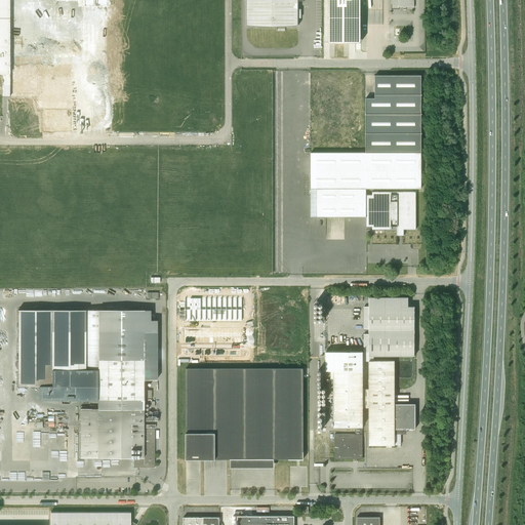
[(0,0),(0,74),(4,74),(3,95),(39,97),(48,129),(91,131),(92,104),(139,65),(122,0),(0,0)]
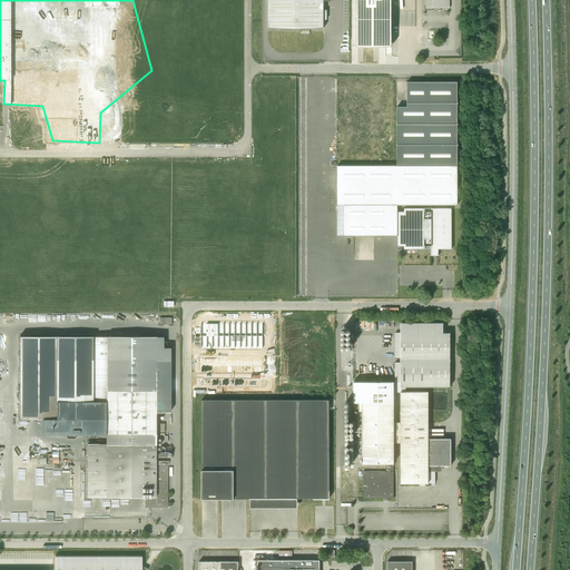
[(267,0),(267,28),(323,28),(324,1),(330,1),(330,0),(267,0)]
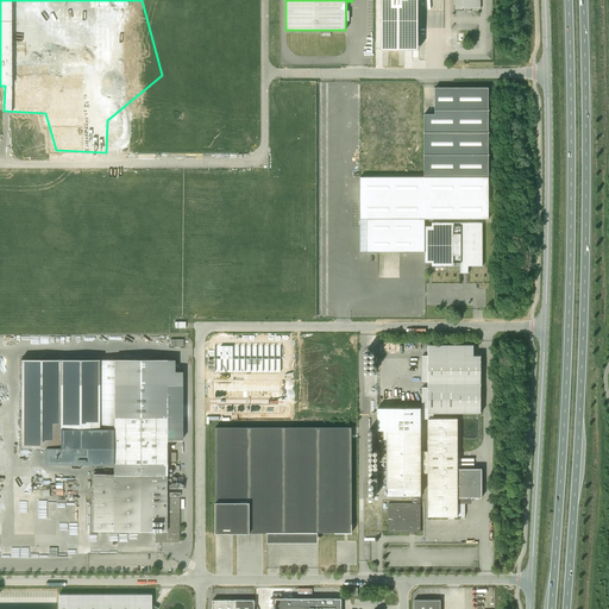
[(381,0),(382,50),(419,49),(418,0),(453,0),(453,5),(453,11),(463,11),(463,8),(481,8),(481,2),(479,0),(381,0)]
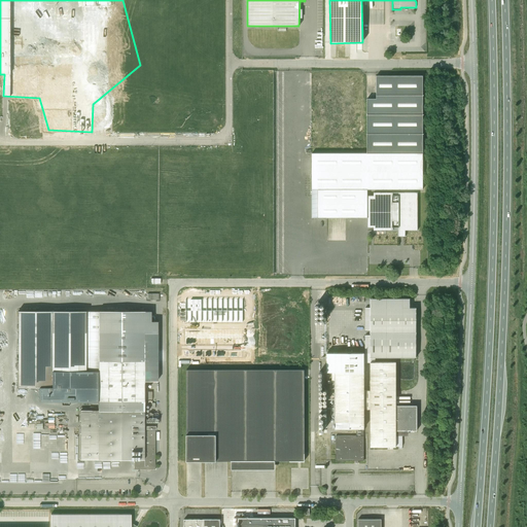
[(318,218),(367,218),(367,226),(367,227),(374,227),(374,231),(387,231),(393,231),(393,227),(398,227),(398,231),(398,237),(406,237),(406,231),(418,231),(418,192),(374,192),(374,196),(367,196),(367,189),(423,189),(423,76),(377,76),(377,99),(367,99),(367,153),(313,153),(312,153),(312,189),(318,189),(318,218)]
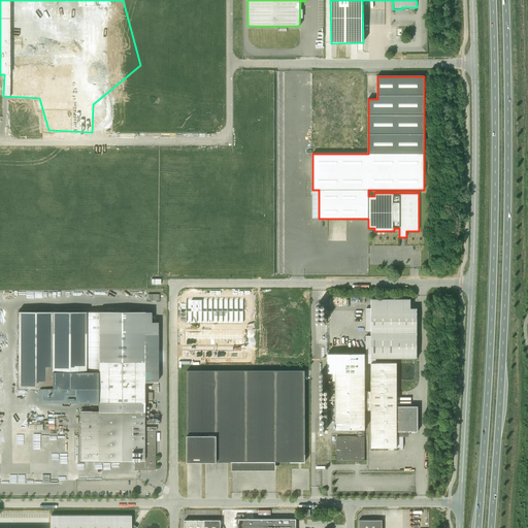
[(186,299),(186,323),(243,323),(243,299),(238,299),(233,299),(228,299),(223,299),(218,299),(212,299),(207,299),(202,299),(197,299),(192,299),(186,299)]
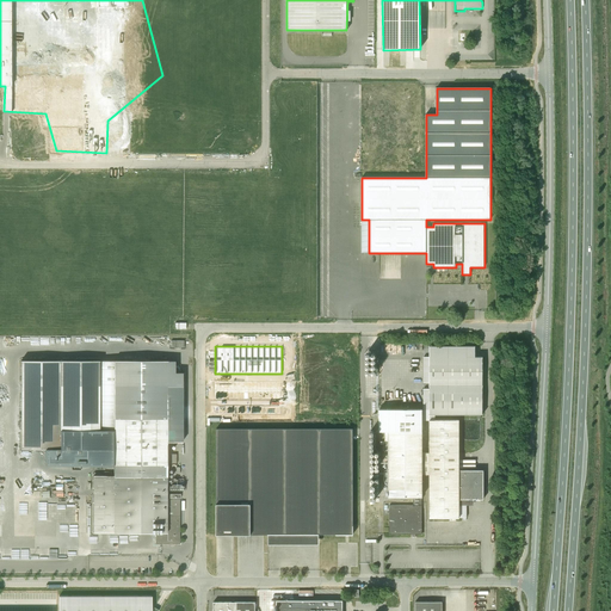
[(378,409),(378,431),(386,431),(386,440),(389,440),(389,497),(413,497),(413,505),(389,505),(389,535),(411,535),(411,537),(415,537),(415,535),(421,535),(421,497),(423,497),(423,474),(430,474),(430,518),(460,518),(460,517),(467,517),(467,505),(460,505),(460,499),(474,499),(483,499),(483,470),(460,470),(460,420),(434,420),(434,414),(482,414),(482,357),(475,357),(430,357),(430,382),(430,388),(430,451),(423,451),(423,411),(423,409),(378,409)]
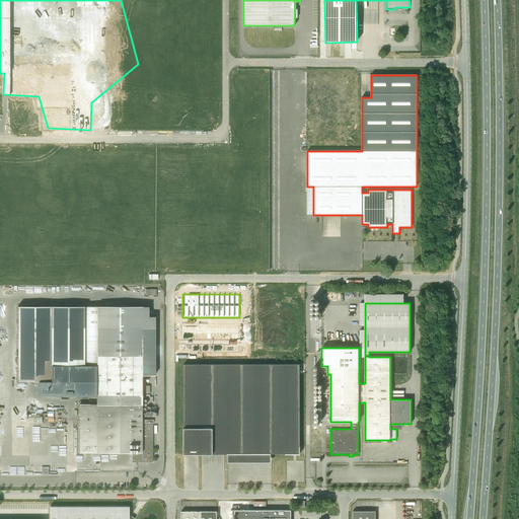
[(17,381),(51,381),(79,381),(79,395),(96,395),(96,403),(79,403),(79,452),(96,452),(132,452),(132,462),(148,462),(153,462),(153,455),(151,455),(151,453),(153,453),(153,425),(142,425),(142,375),(155,375),(155,316),(148,316),(148,306),(142,306),(84,306),(17,306),(17,381)]
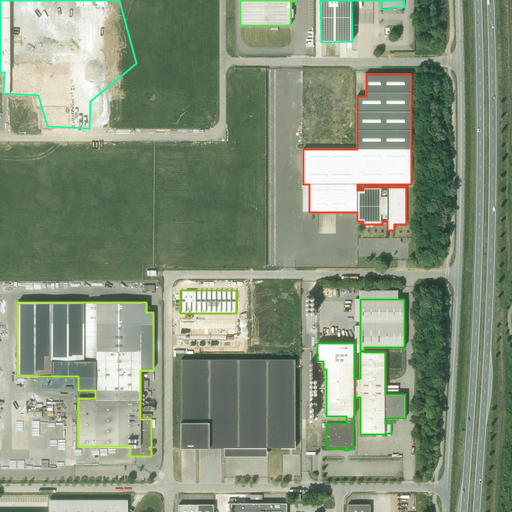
[(181,320),(181,334),(204,334),(204,332),(204,329),(206,329),(207,329),(207,334),(235,334),(235,327),(235,320),(181,320)]
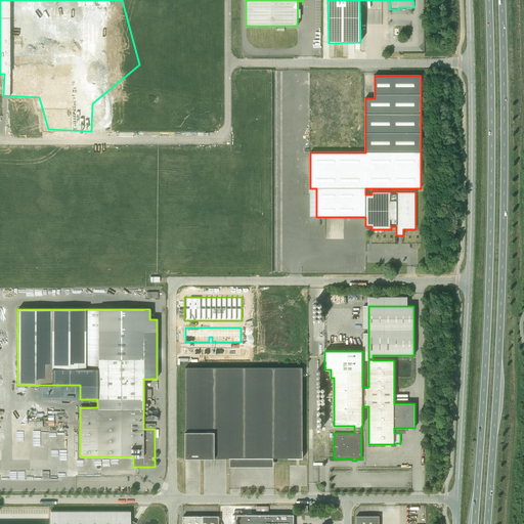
[(185,459),(200,459),(303,459),(303,367),(185,367),(185,459)]
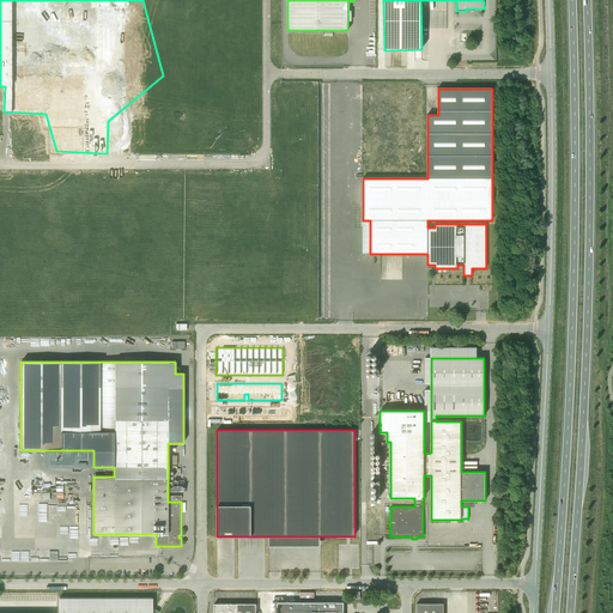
[(151,612),(152,598),(59,598),(59,604),(59,612),(151,612)]
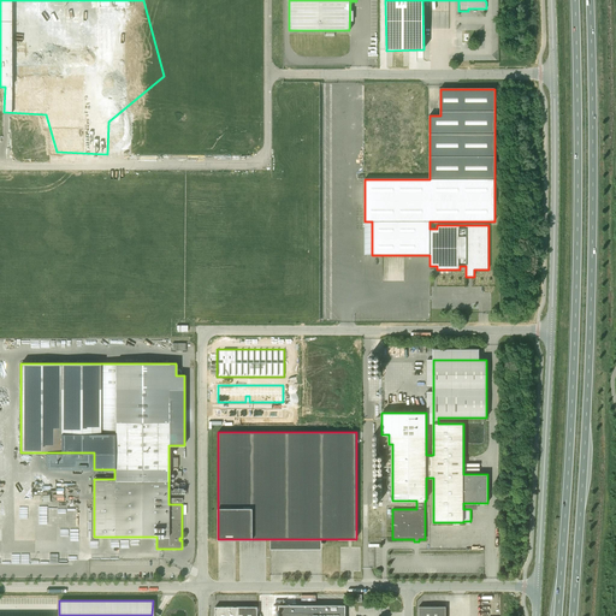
[(344,615),(345,606),(279,605),(279,615),(344,615)]
